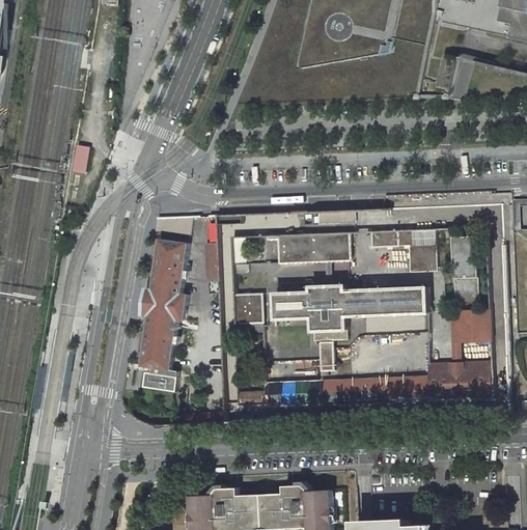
[(308,0),(295,63),(298,66),(388,51),(391,36),(399,0),(308,0)]
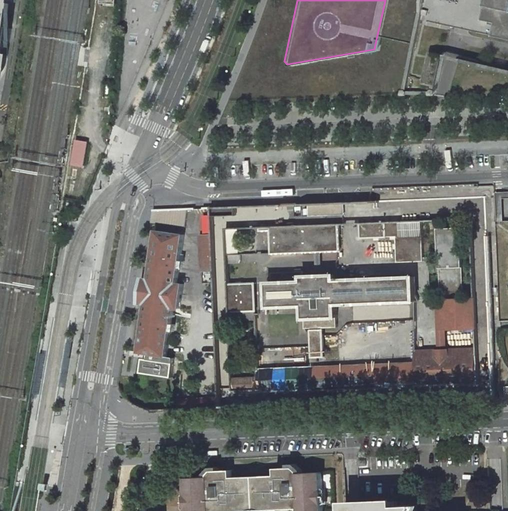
[(385,0),(377,35),(410,43),(414,44),(419,19),(456,27),(507,38),(507,0),(385,0)]
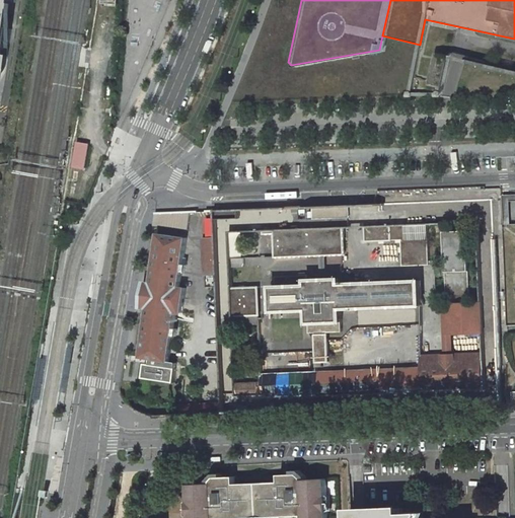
[(436,86),(443,54),(433,52),(426,83),(436,86)]
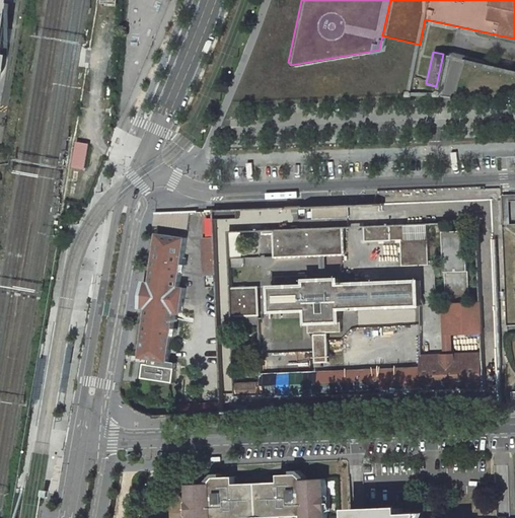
[(81,166),(85,144),(72,142),(68,164),(81,166)]
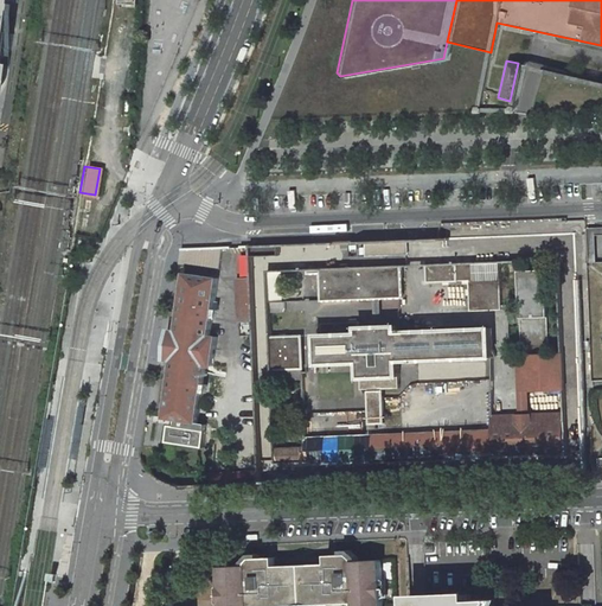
[(403,241),(362,242),(362,255),(403,254),(403,241)]
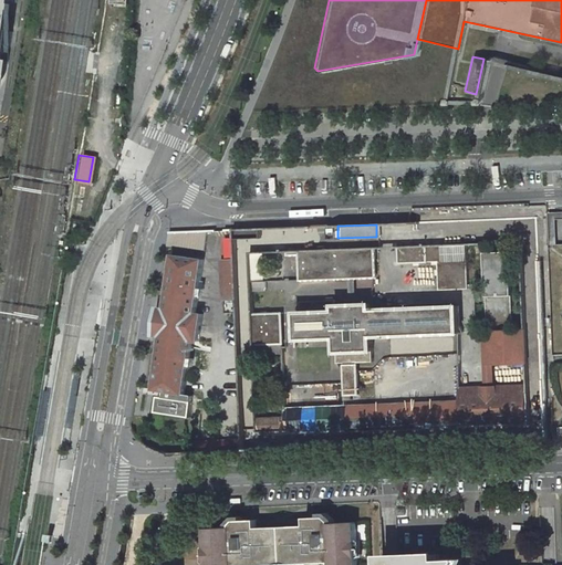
[(251,228),(231,229),(231,238),(257,238),(257,228),(251,228)]
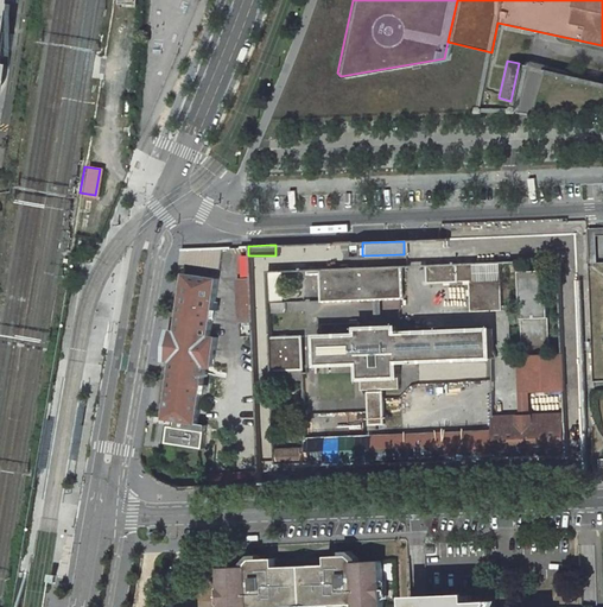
[(181,270),(219,276),(220,247),(183,248),(181,270)]
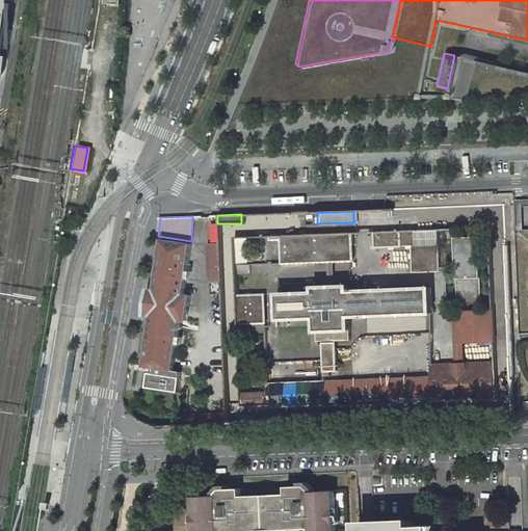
[(407,245),(408,272),(436,271),(434,229),(399,230),(400,246),(407,245)]
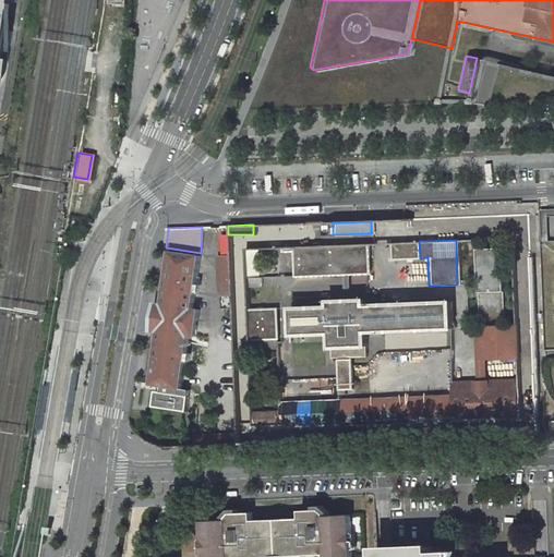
[(420,258),(419,241),(392,243),(393,259),(420,258)]
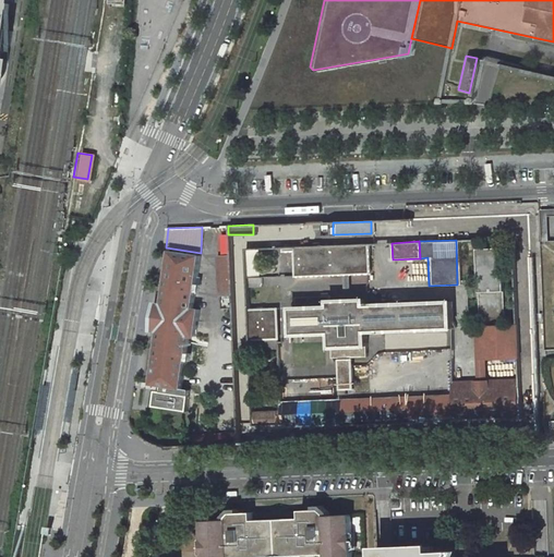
[(369,273),(368,243),(293,246),(293,254),(294,276),(369,273)]
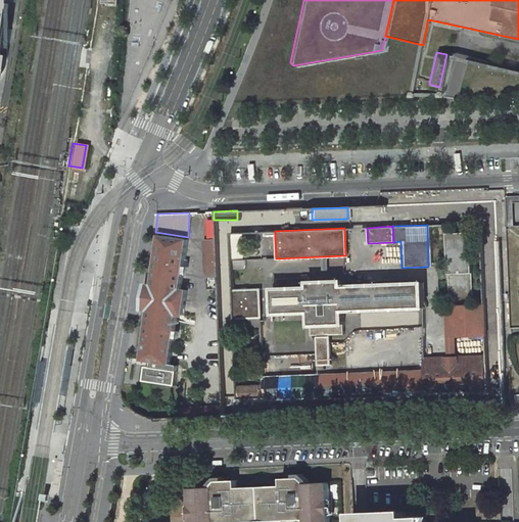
[(466,232),(442,232),(445,306),(469,305),(466,232)]
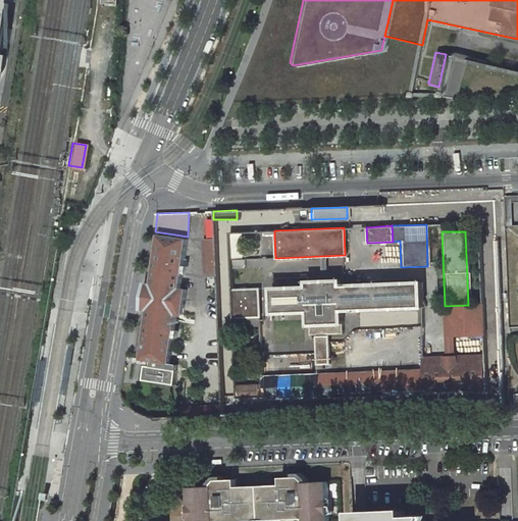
[(241,232),(229,232),(230,258),(242,258),(241,232)]
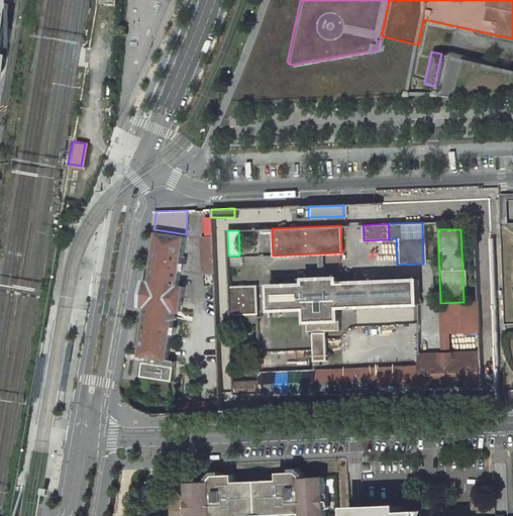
[(139,359),(149,360),(148,367),(144,366),(141,380),(173,385),(175,371),(176,365),(168,363),(172,338),(175,338),(176,331),(173,330),(175,315),(181,315),(184,291),(179,290),(181,275),(184,275),(185,268),(182,267),(186,241),(159,237),(150,286),(145,285),(141,310),(146,311),(139,359)]
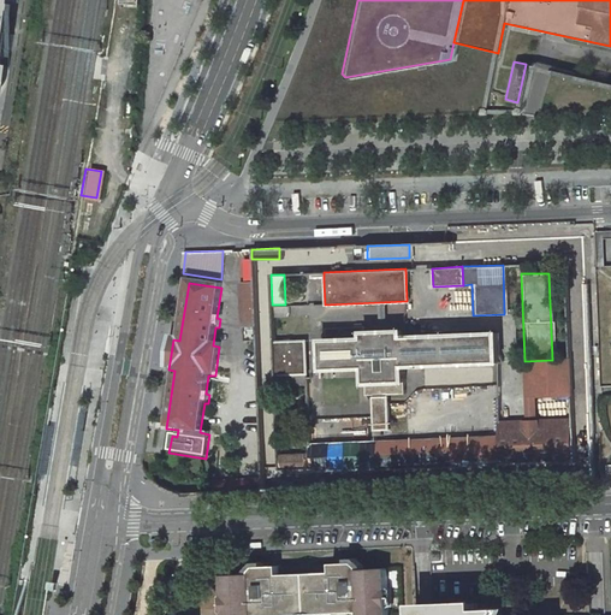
[(253,284),(238,284),(241,327),(255,327),(253,284)]
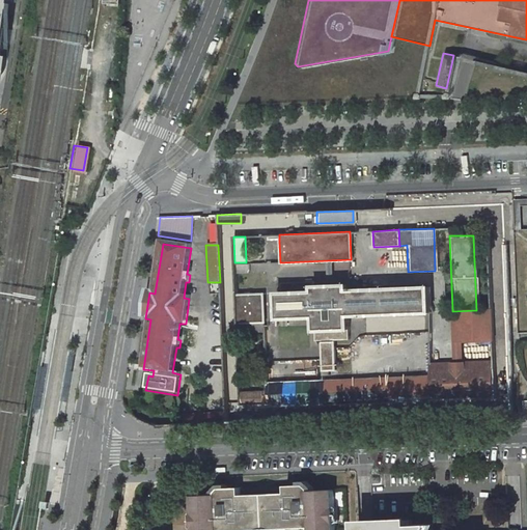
[(247,263),(233,263),(233,272),(247,272),(247,263)]
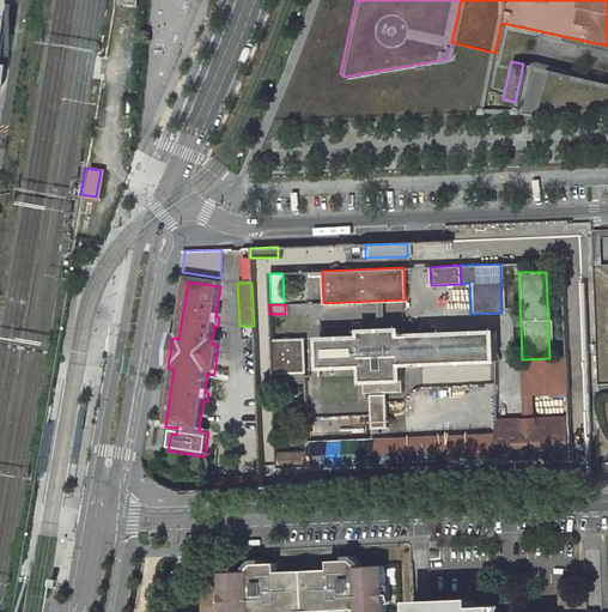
[(400,363),(492,361),(490,332),(397,334),(397,328),(359,329),(359,337),(318,338),(320,367),(360,365),(362,393),(370,393),(371,428),(384,426),(383,395),(378,395),(378,393),(401,392),(400,363)]
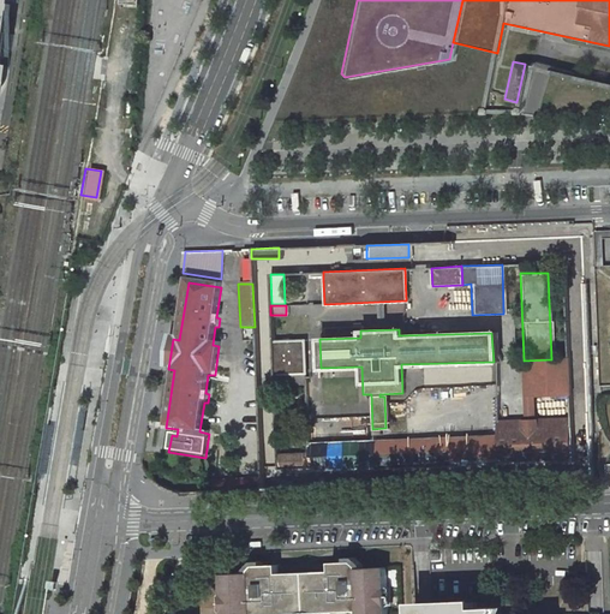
[(298,340),(271,341),(273,374),(304,373),(301,340),(298,340)]
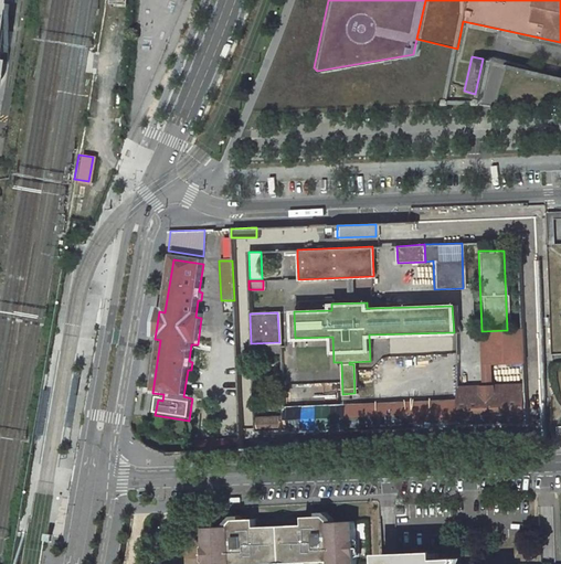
[(520,363),(519,330),(507,330),(482,331),(484,381),(495,381),(494,363),(520,363)]
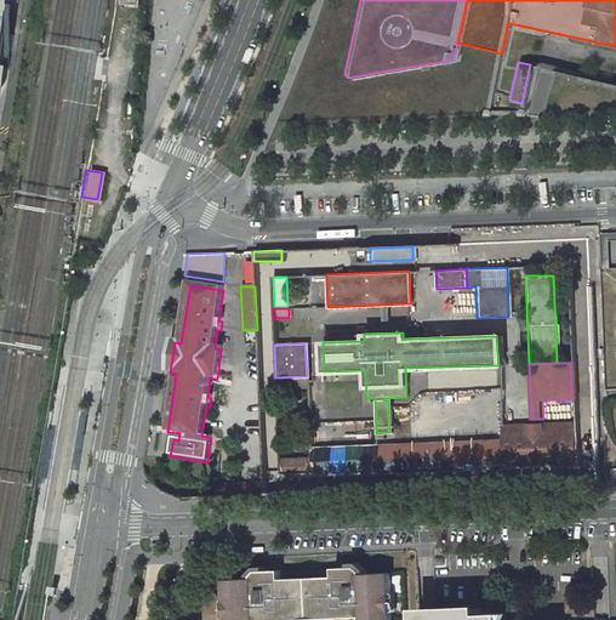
[(330,473),(483,467),(574,464),(572,417),(543,419),(531,419),(500,421),(501,442),(482,443),(329,449),(311,449),(312,460),(279,461),(280,476),(330,473)]
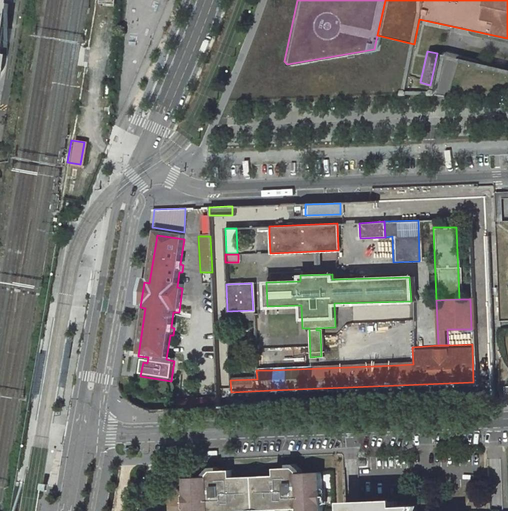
[(182,475),(183,510),(207,510),(207,509),(212,509),(237,508),(237,505),(267,504),(267,507),(296,506),(296,510),(320,510),(319,470),(295,471),(295,468),(291,465),(281,465),(282,477),(273,477),(272,473),(228,474),(228,479),(219,479),(219,468),(209,468),(205,471),(205,475),(182,475)]
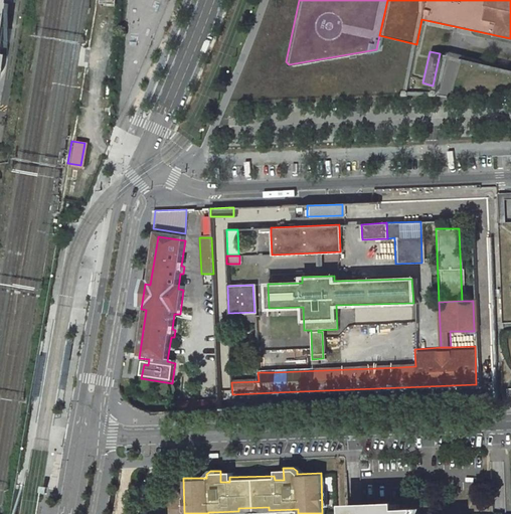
[(412,513),(413,506),(397,506),(391,506),(391,502),(357,504),(357,507),(344,508),(344,513),(412,513)]
